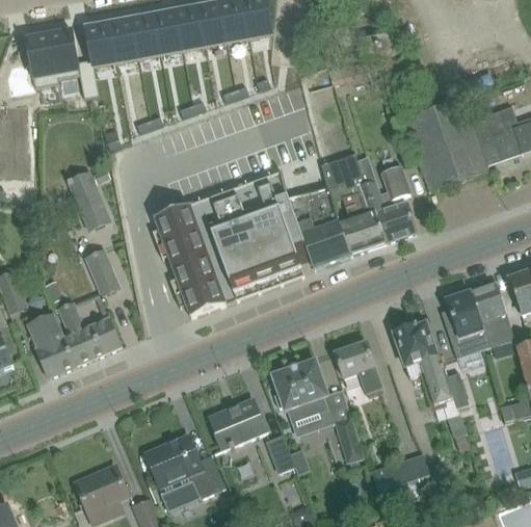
[(236,0),(219,3),(227,43),(248,38),(241,0),(236,0)]
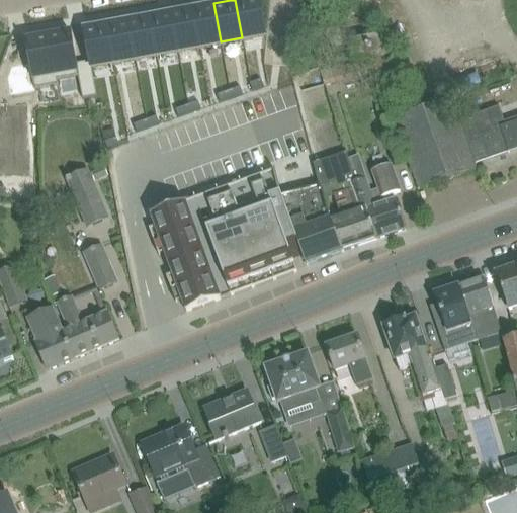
[(235,0),(242,37),(265,33),(258,0),(235,0)]
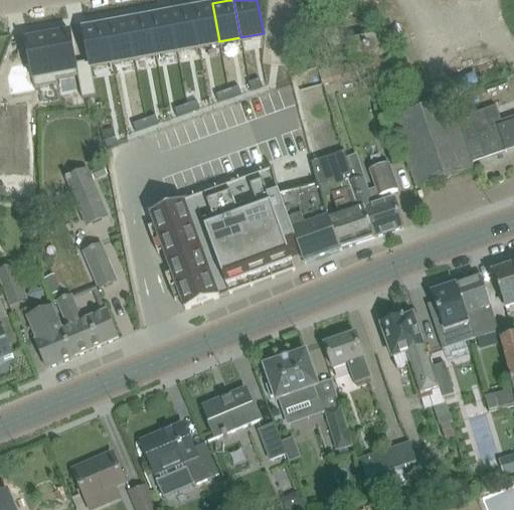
[(212,3),(191,7),(198,45),(219,41),(212,3)]
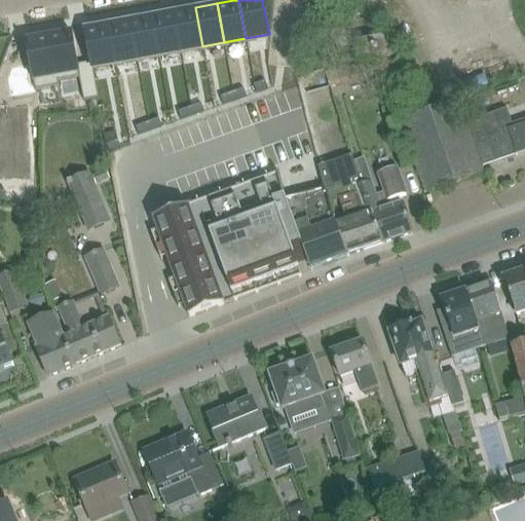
[(195,7),(174,11),(181,50),(202,46),(195,7)]
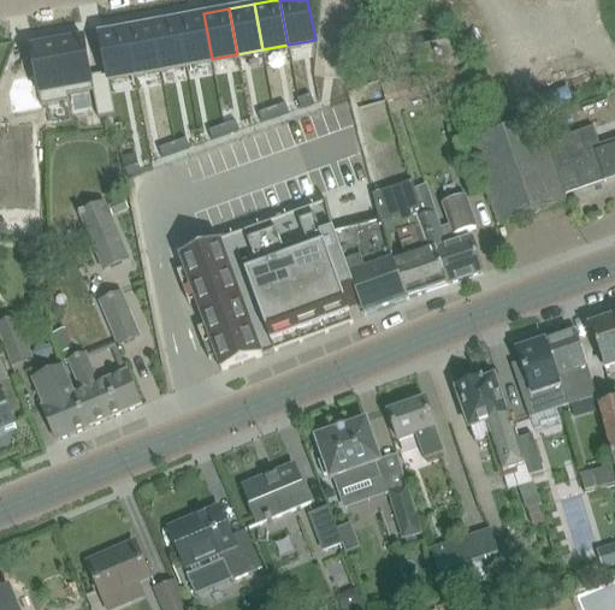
[(203,13),(177,18),(185,64),(212,59),(203,13)]
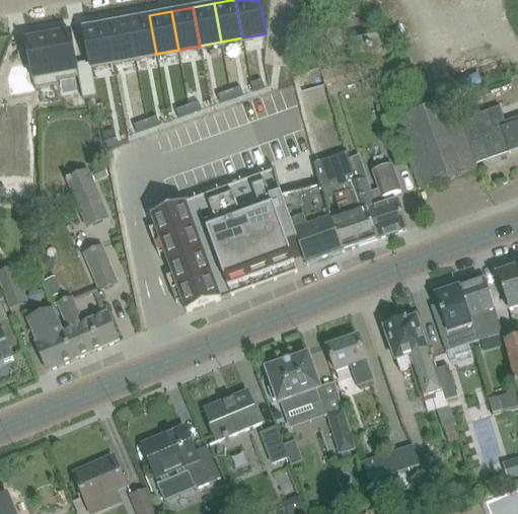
[(149,15),(128,19),(135,58),(156,54),(149,15)]
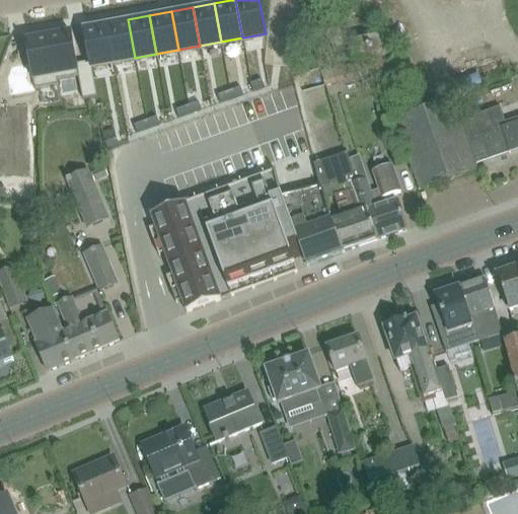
[(128,19),(106,23),(114,62),(135,58),(128,19)]
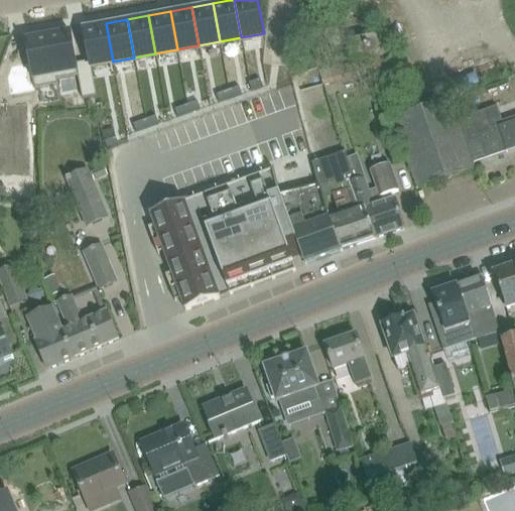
[(106,23),(84,27),(90,58),(91,66),(113,61),(106,23)]
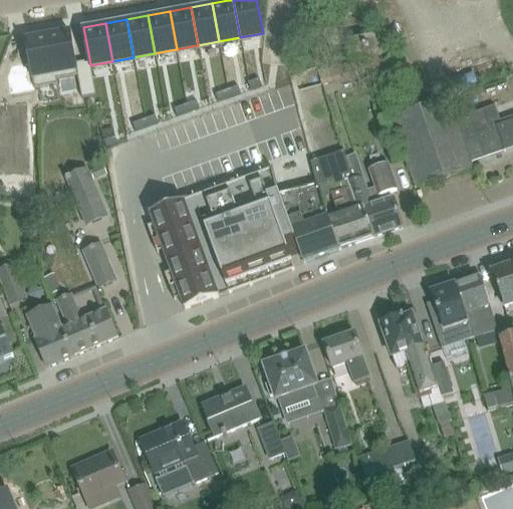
[(69,29),(47,33),(55,76),(56,76),(77,72),(81,95),(95,92),(88,58),(75,61),(69,29)]
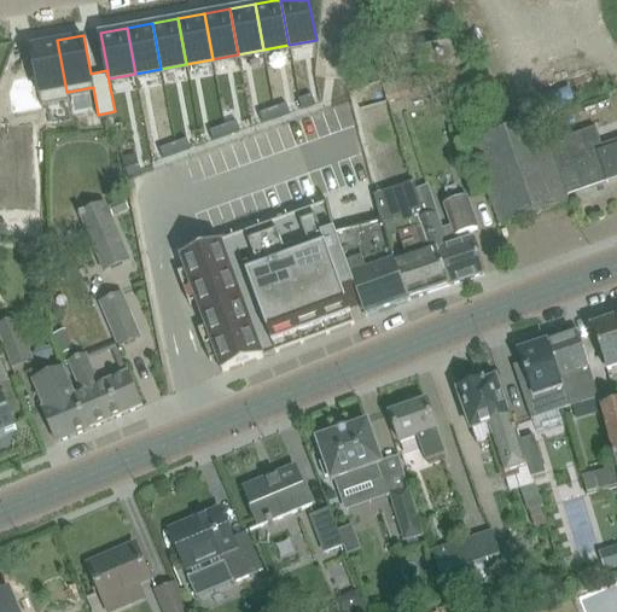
[(57,40),(30,45),(41,103),(69,98),(68,92),(67,92),(57,40)]
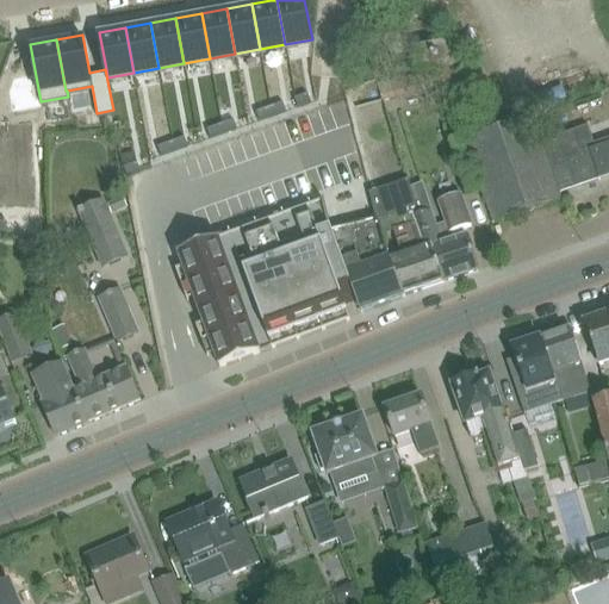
[(447,41),(412,48),(416,69),(417,70),(418,70),(452,63),(459,62),(454,39),(447,41)]
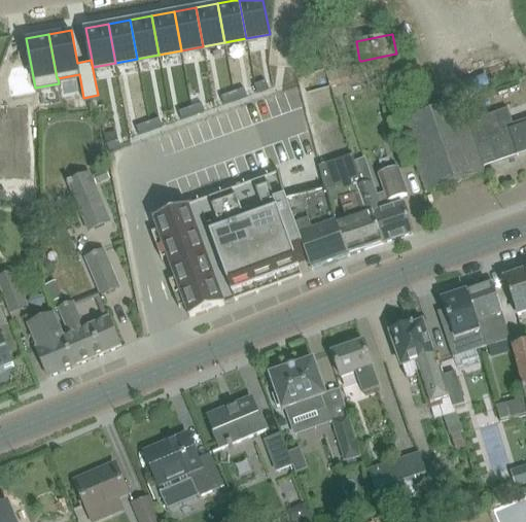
[(337,66),(324,69),(328,84),(341,81),(365,75),(361,61),(360,61),(359,60),(337,66)]
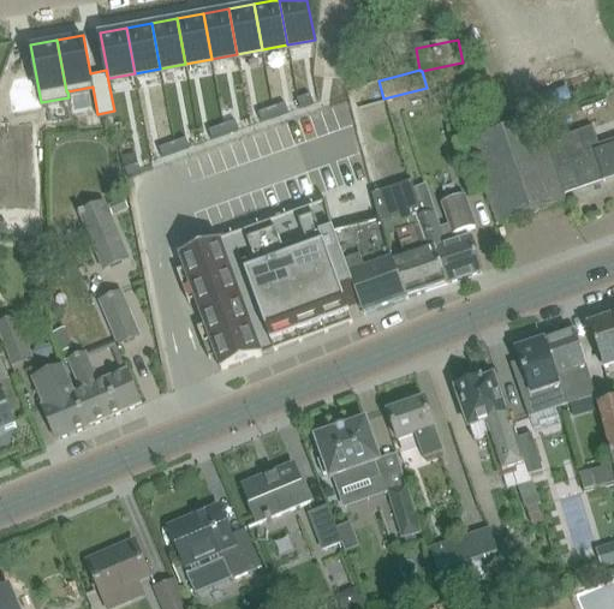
[(4,72),(0,83),(0,102),(9,106),(19,78),(4,72)]
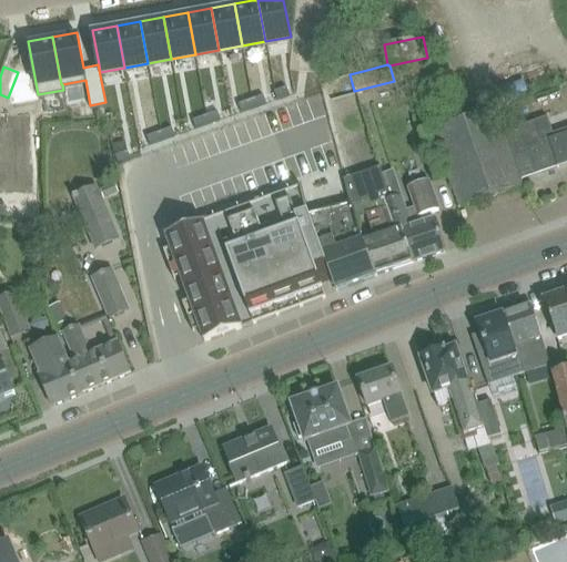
[(285,83),(273,88),(275,96),(289,92),(285,83)]
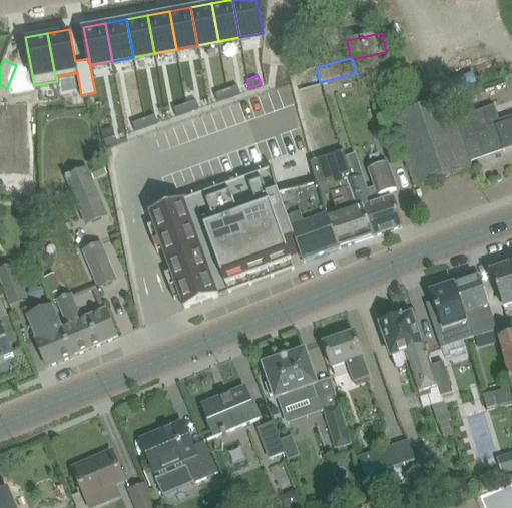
[(236,82),(225,86),(228,94),(239,90),(236,82)]
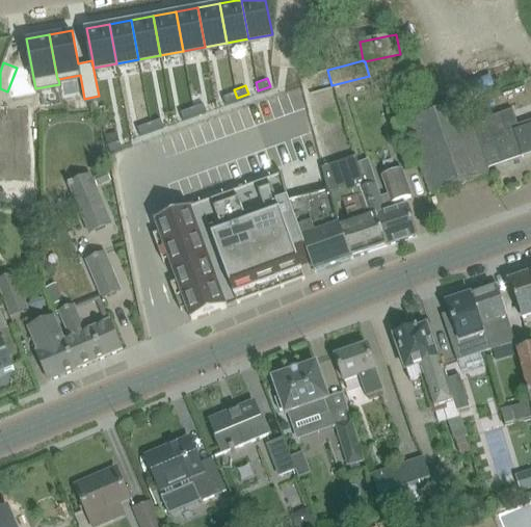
[(234,89),(222,94),(224,102),(237,98),(234,89)]
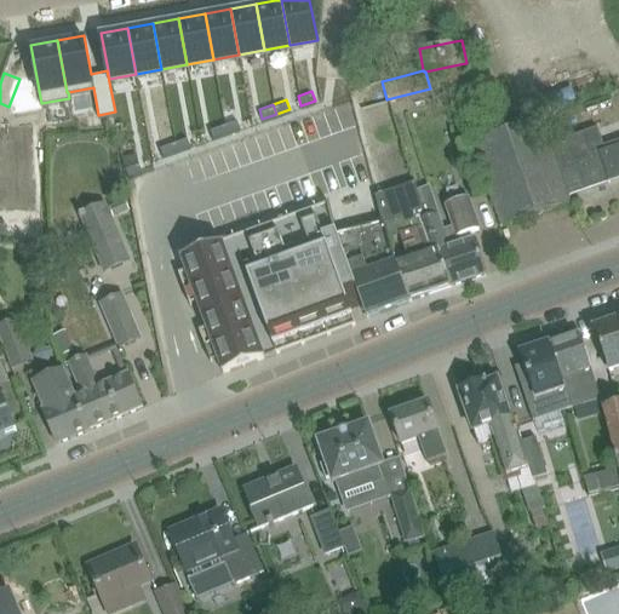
[(569,198),(568,193),(550,139),(542,115),(473,138),(493,199),(500,222),(569,198)]
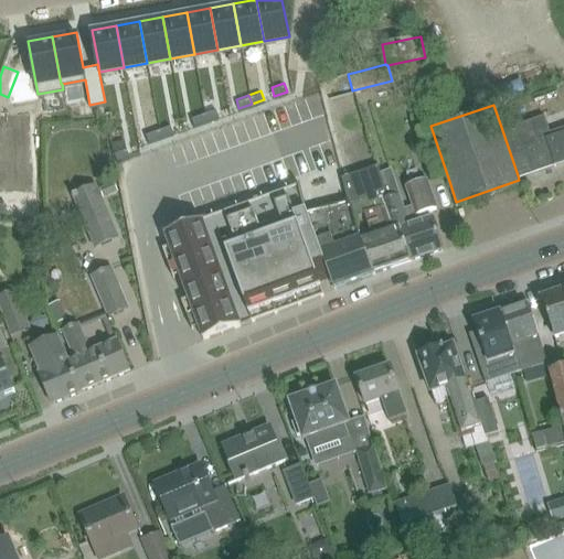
[(215,107),(203,111),(205,120),(219,116),(215,107)]
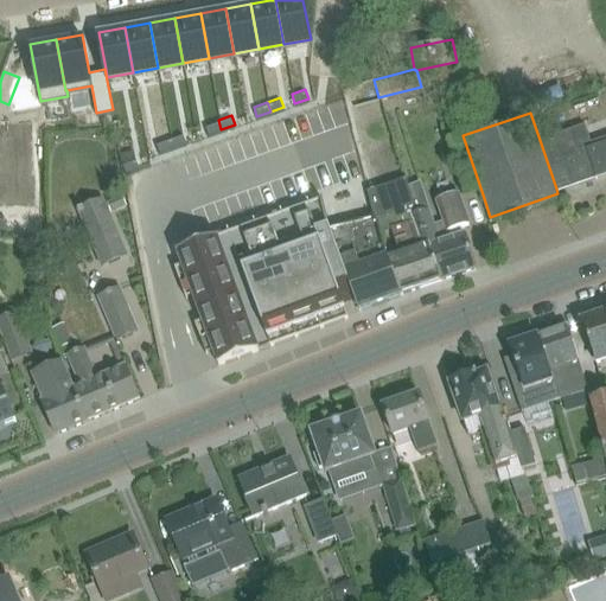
[(218,120),(204,125),(208,134),(221,129),(218,120)]
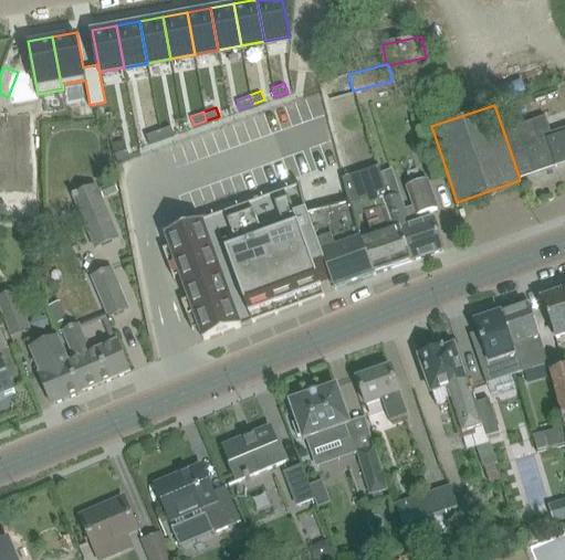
[(545,113),(502,127),(519,176),(564,159),(564,124),(551,129),(545,113)]
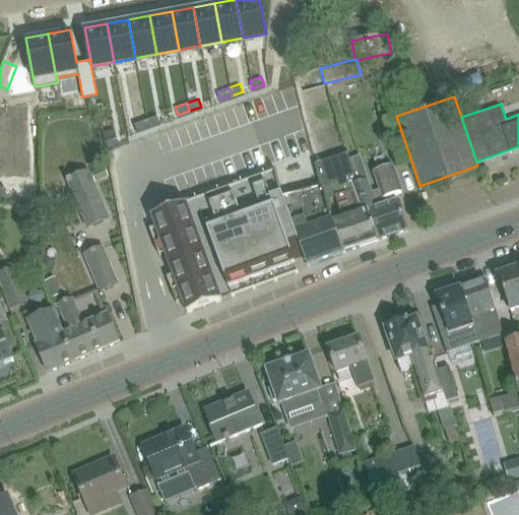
[(156,114),(144,118),(147,125),(158,121),(156,114)]
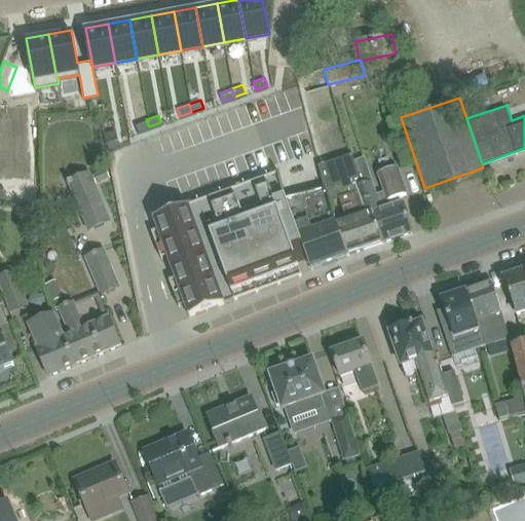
[(146,119),(135,123),(138,131),(149,126),(146,119)]
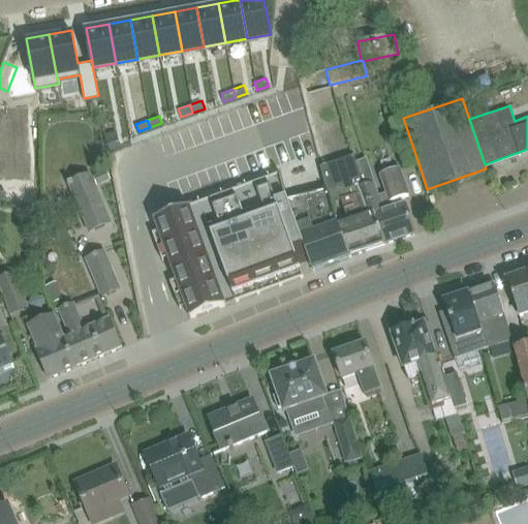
[(118,137),(105,142),(109,149),(121,145),(118,137)]
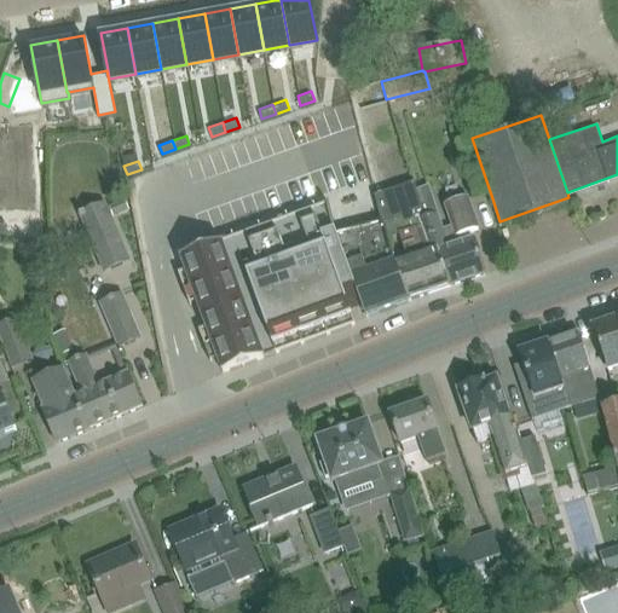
[(375,191),(374,192),(380,218),(381,218),(381,219),(382,223),(385,223),(391,246),(396,260),(409,296),(449,282),(426,215),(416,188),(414,181),(413,178),(375,191)]
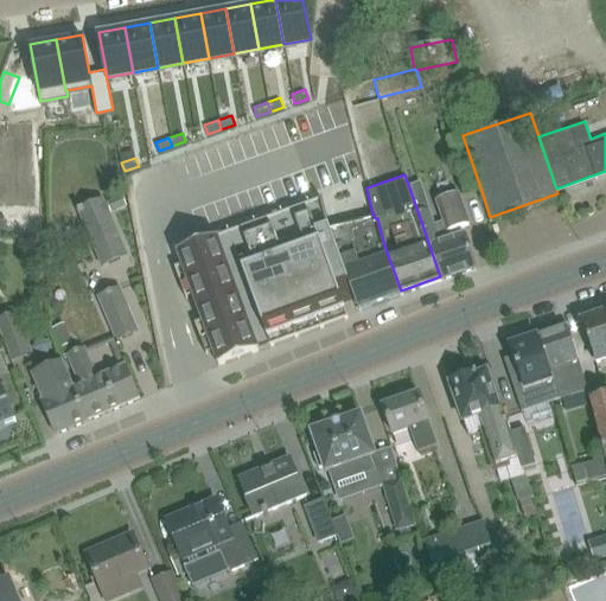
[(121,191),(107,197),(110,209),(126,204),(121,191)]
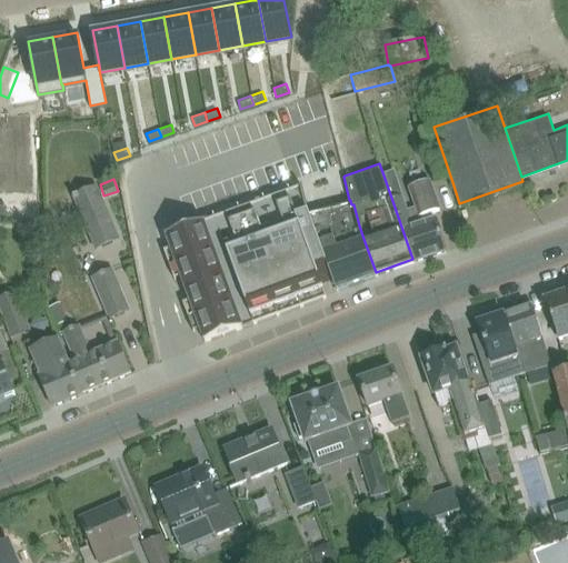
[(402,194),(391,198),(412,259),(446,248),(435,214),(430,217),(428,210),(438,207),(431,186),(429,180),(409,188),(416,208),(408,211),(402,194)]
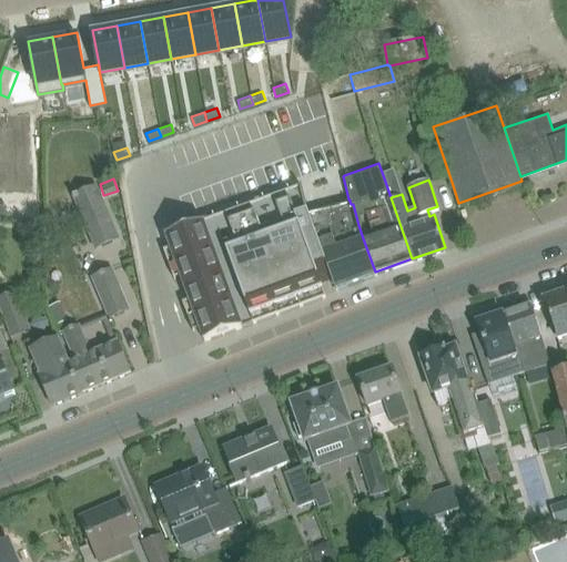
[(225,210),(165,232),(170,245),(180,273),(189,297),(199,325),(201,329),(204,338),(243,324),(241,315),(262,307),(322,286),(319,275),(328,272),(328,273),(330,272),(317,238),(319,237),(310,211),(306,212),(305,210),(307,210),(301,183),(299,183),(289,187),(225,210)]
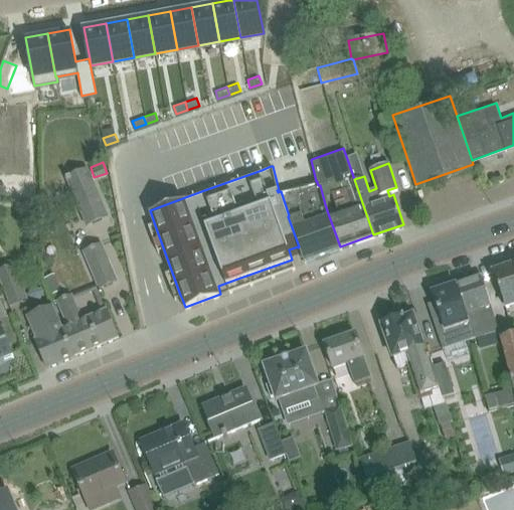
[(88,167),(66,175),(84,223),(106,215),(88,167)]
